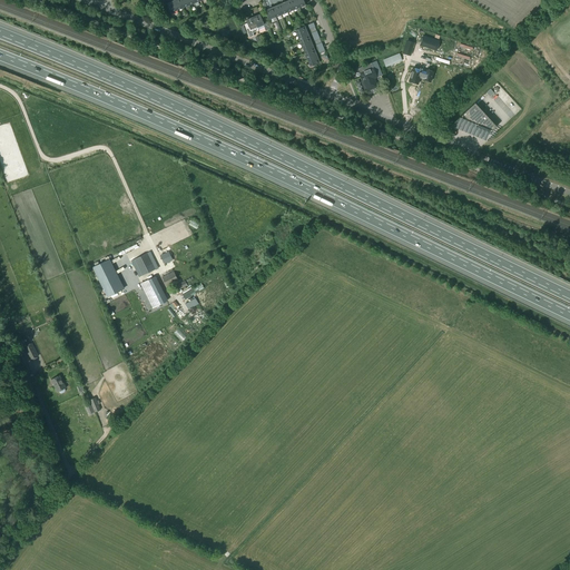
[(177,10),(183,8),(179,0),(175,0),(174,1),(177,10)]
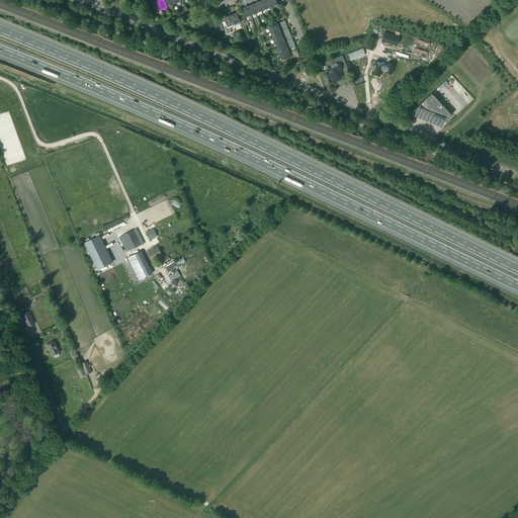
[(242,1),(241,1),(239,1),(239,2),(240,7),(242,7),(243,6),(246,8),(242,9),(245,17),(246,20),(252,18),(250,15),(247,7),(246,4),(244,0),(242,0),(243,1),(242,2),(242,1)]
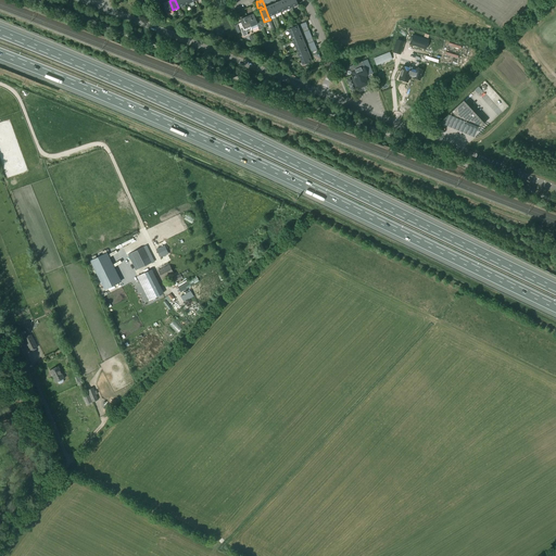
[(280,12),(286,10),(282,0),(277,3),(280,12)]
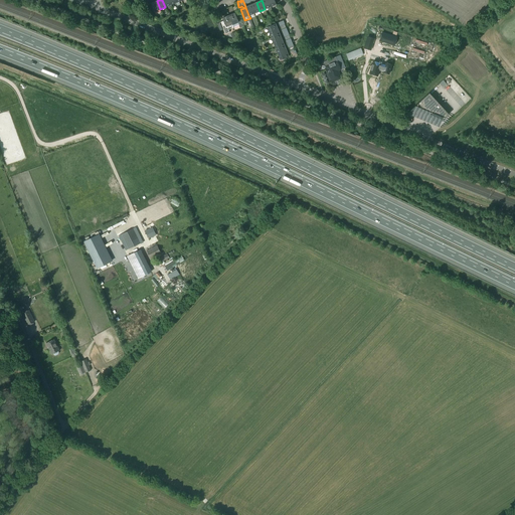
[(265,9),(271,6),(268,0),(263,0),(262,0),(265,9)]
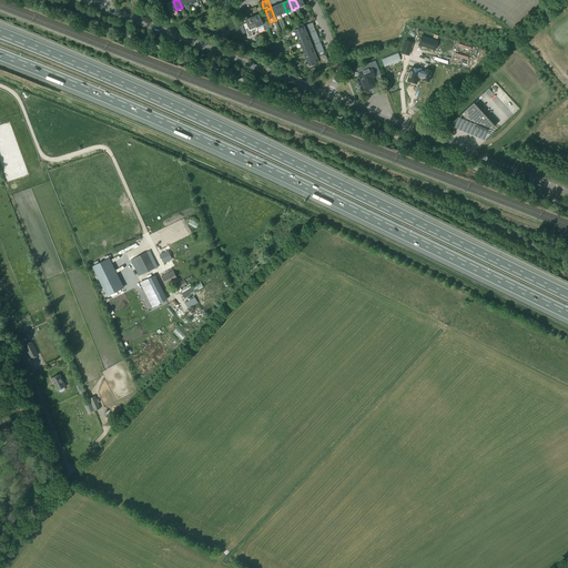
[(171,12),(176,10),(173,1),(166,3),(171,12)]
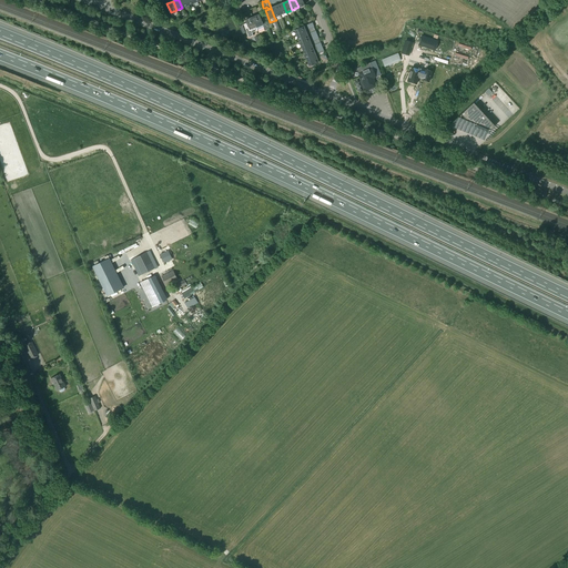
[(281,14),(286,12),(283,3),(276,6),(281,14)]
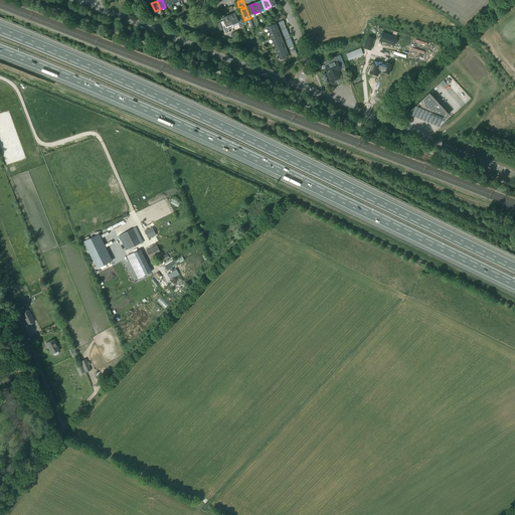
[(248,15),(254,13),(250,5),(245,7),(248,15)]
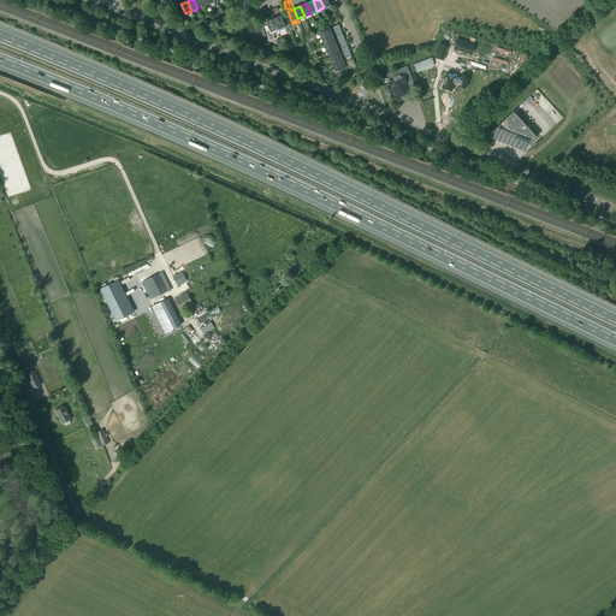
[(284,22),(280,16),(273,19),(278,30),(279,33),(285,30),(286,34),(291,31),(288,21),(284,22)]
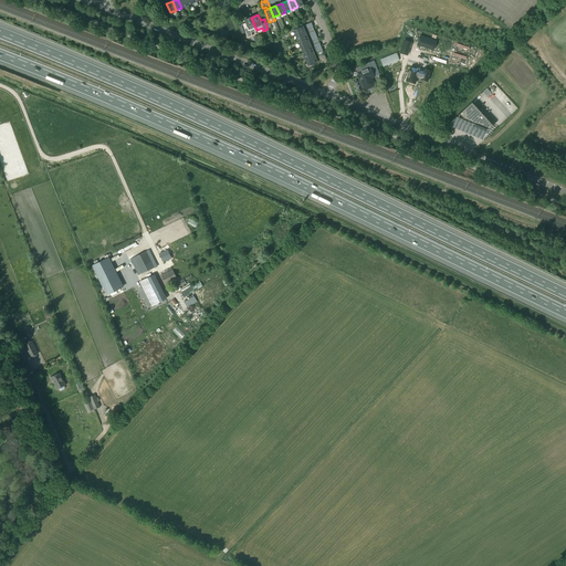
[(248,38),(252,35),(250,30),(255,28),(251,18),(244,20),(247,25),(243,27),(248,38)]
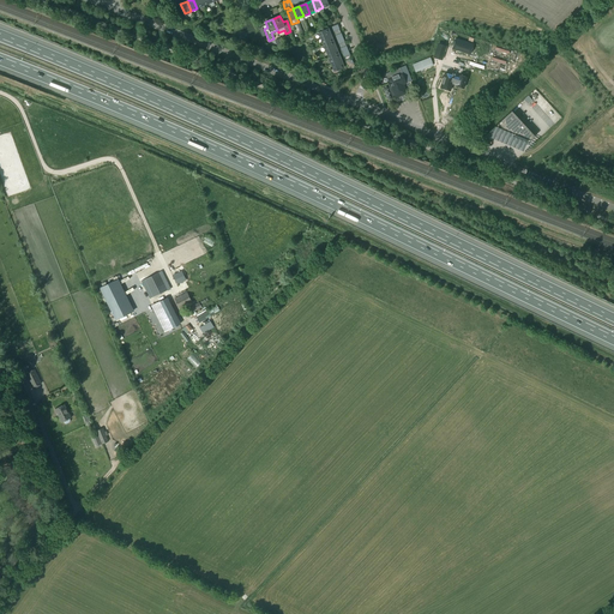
[(321,38),(331,35),(329,29),(318,32),(321,38)]
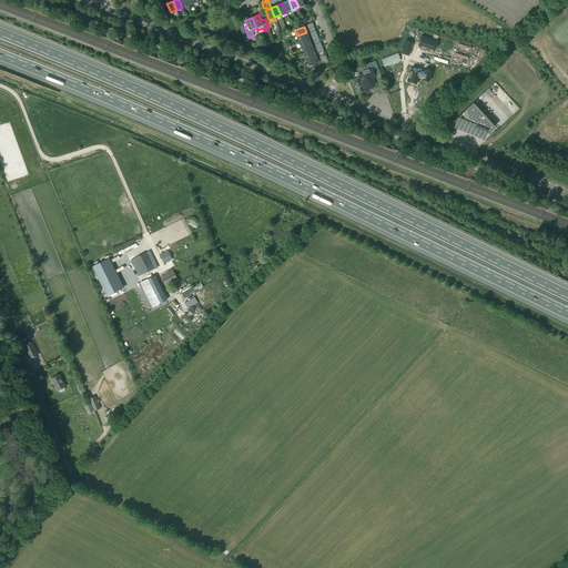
[(300,42),(308,38),(306,32),(297,36),(300,42)]
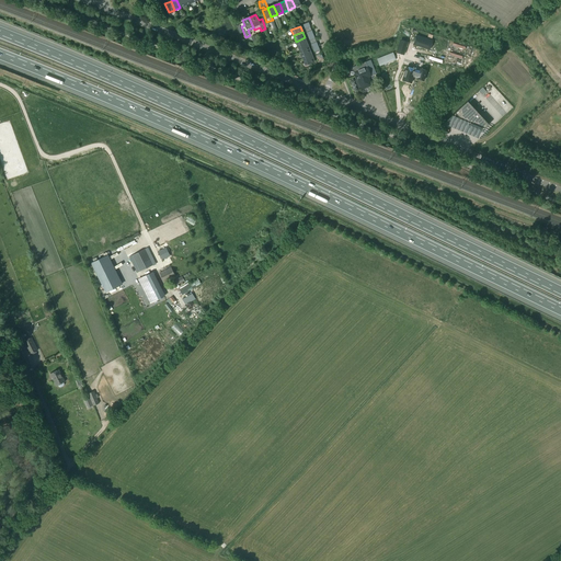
[(430,49),(432,39),(416,35),(413,44),(430,49)]
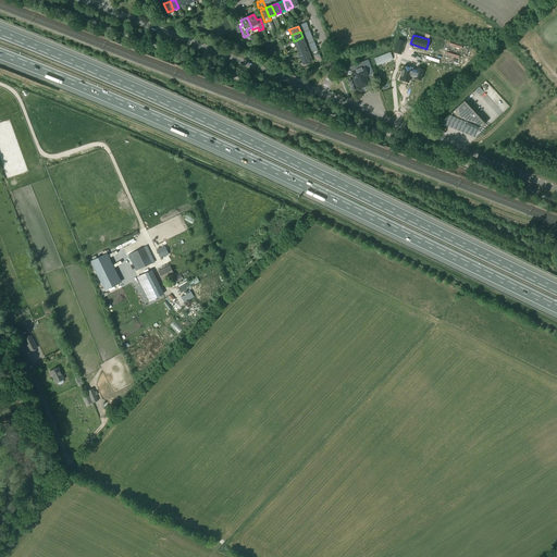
[(296,47),(305,44),(302,37),(294,41),(296,47)]
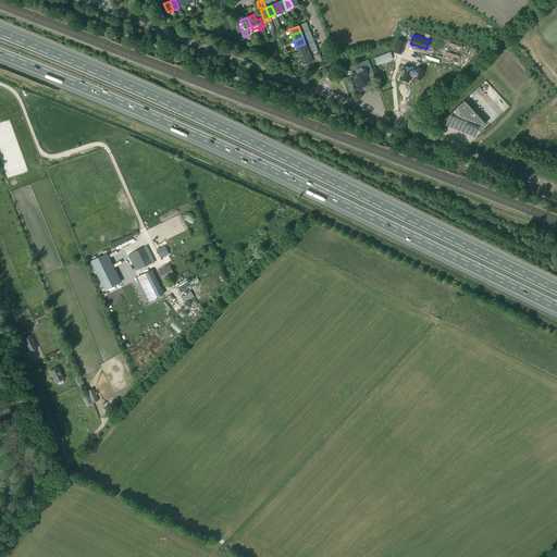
[(397,40),(394,52),(400,53),(404,42),(397,40)]
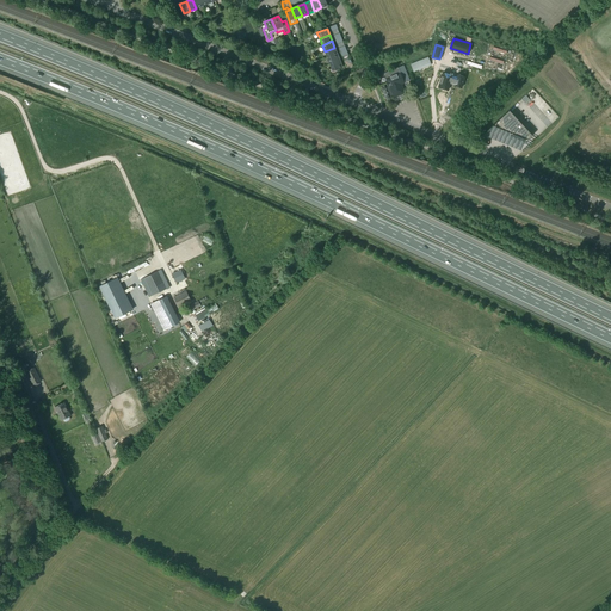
[(327,57),(337,54),(334,48),(325,51),(327,57)]
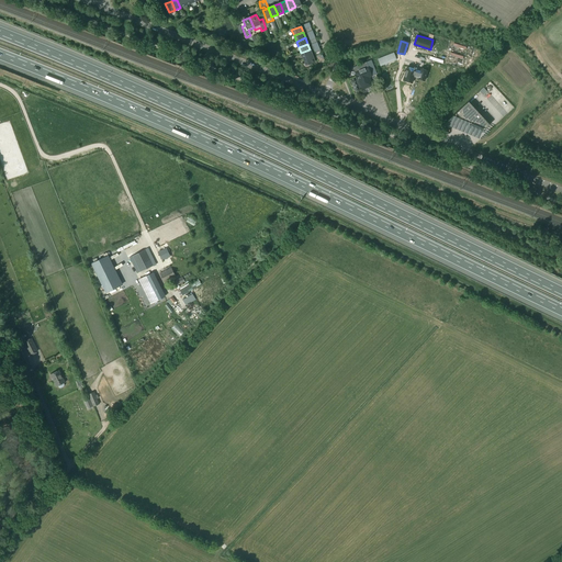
[(303,59),(313,55),(310,49),(301,53),(303,59)]
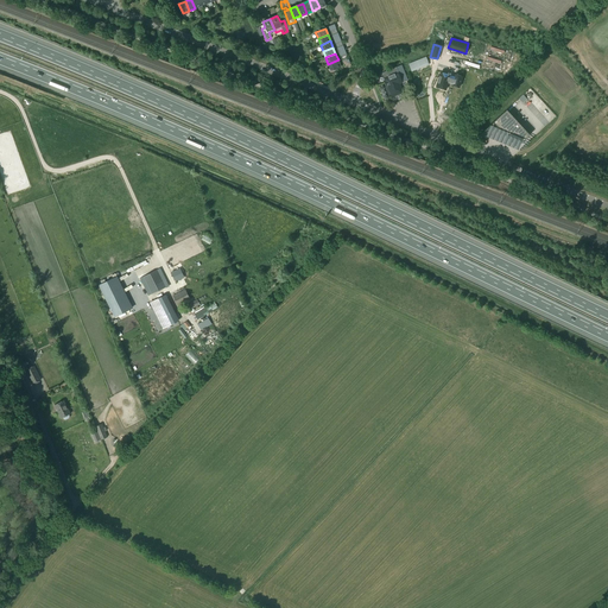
[(429,65),(426,57),(409,64),(412,71),(429,65)]
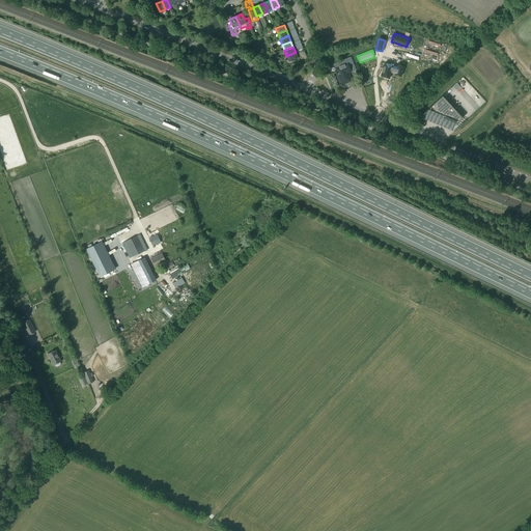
[(289,61),(298,58),(296,52),(286,56),(289,61)]
